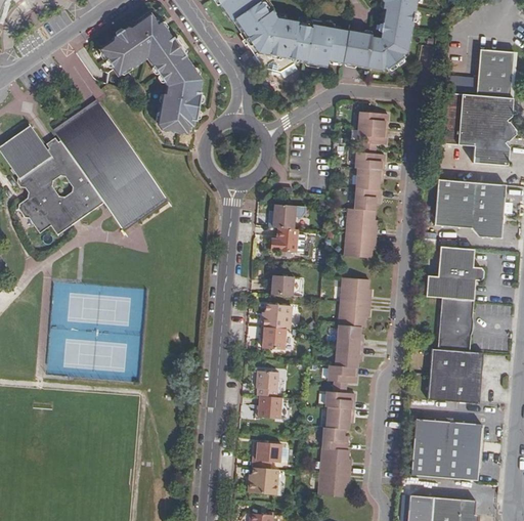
[(315,19),(278,15),(273,9),(274,8),(268,0),(215,0),(218,0),(219,0),(232,18),(233,17),(243,30),(244,29),(248,35),(243,39),(246,43),(248,42),(251,46),(254,44),(258,49),(254,52),(264,67),(279,70),(295,60),(295,57),(309,60),(309,61),(310,64),(318,66),(320,63),(320,62),(328,63),(329,57),(344,60),(350,30),(341,28),(335,26),(335,23),(315,19)]
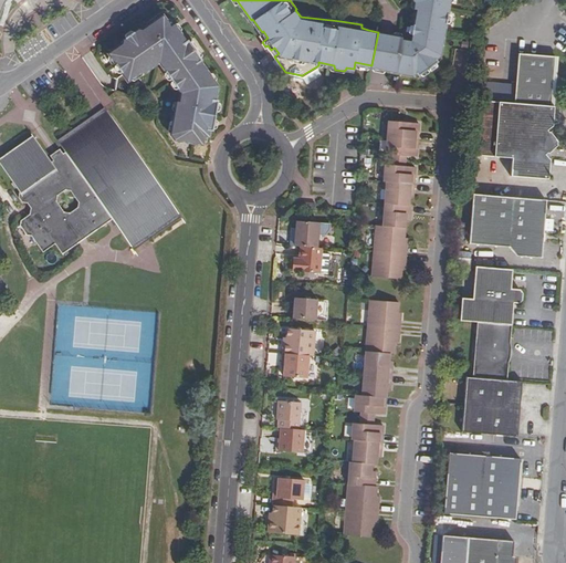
[(412,39),(402,37),(401,42),(398,42),(396,56),(399,56),(397,71),(413,74),(418,71),(419,73),(441,59),(439,56),(446,52),(456,0),(418,0),(419,2),(418,3),(417,8),(412,39)]
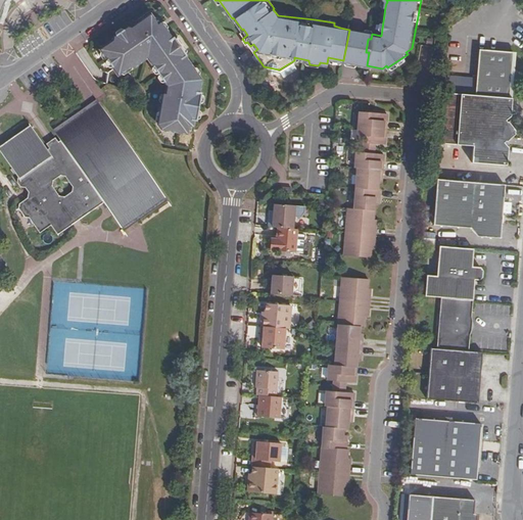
[(162,29),(157,22),(152,15),(148,14),(133,26),(129,25),(114,35),(113,39),(101,48),(114,67),(119,73),(132,63),(133,65),(148,55),(168,84),(167,93),(163,92),(158,121),(161,126),(187,131),(188,124),(193,124),(194,117),(191,117),(192,111),(197,111),(201,91),(199,91),(201,79),(184,54),(186,53),(174,36),(173,37),(165,27),(162,29)]
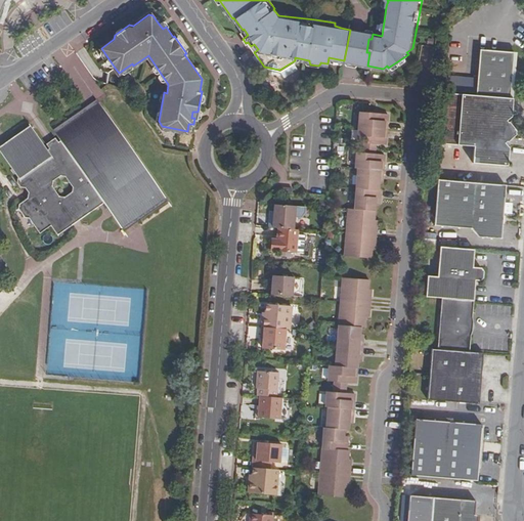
[(244,29),(243,30),(238,33),(243,39),(248,35),(244,29)]
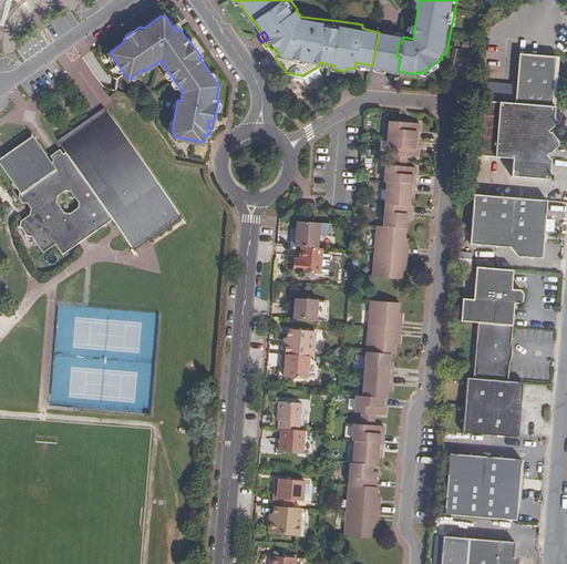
[(379,32),(372,65),(385,68),(398,71),(400,57),(397,57),(399,42),(402,42),(403,37),(403,36),(391,33),(379,31),(379,32)]
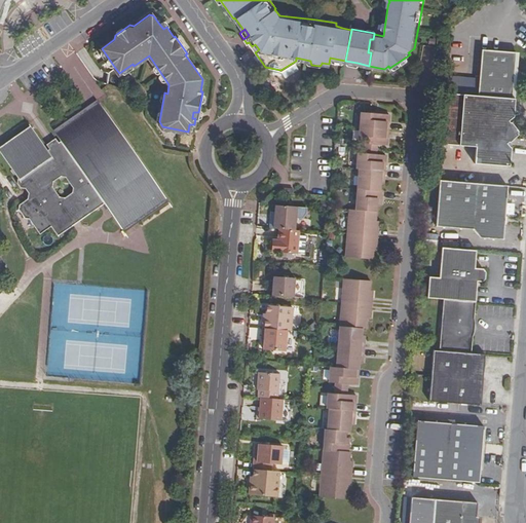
[(481,48),(478,95),(512,98),(513,86),(514,84),(514,78),(516,81),(520,78),(520,71),(516,69),(515,70),(516,51),(481,48)]
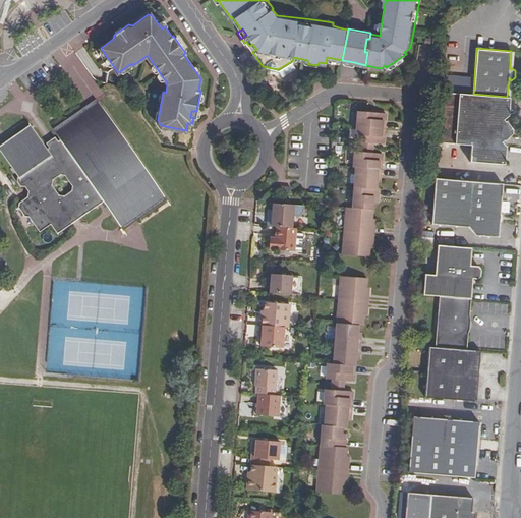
[(510,97),(507,97),(473,94),(443,91),(440,128),(437,128),(436,137),(439,137),(439,141),(471,145),(470,162),(505,165),(507,147),(502,141),(506,138),(507,138),(507,136),(512,131),(512,130),(511,128),(510,126),(509,126),(508,126),(508,123),(507,123),(503,119),(509,116),(510,97)]
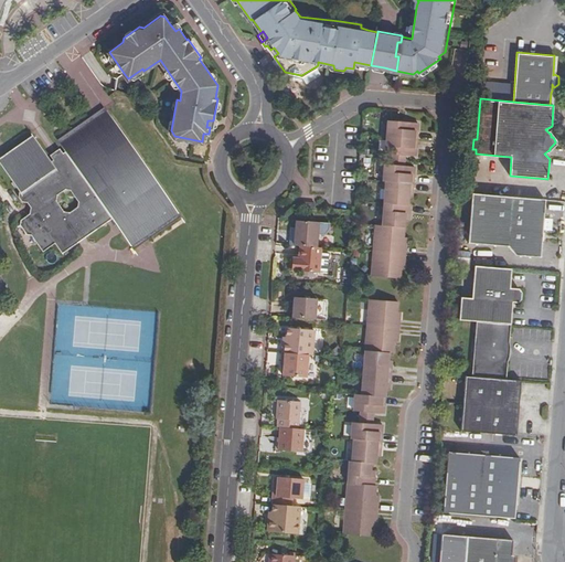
[(84,231),(86,234),(113,216),(131,243),(179,210),(106,108),(59,140),(65,148),(63,150),(53,157),(51,158),(32,133),(0,155),(0,161),(20,189),(19,194),(21,198),(28,200),(31,198),(38,208),(32,211),(29,211),(21,216),(20,222),(27,231),(31,232),(43,248),(55,241),(63,251),(75,242),(73,240),(84,231)]
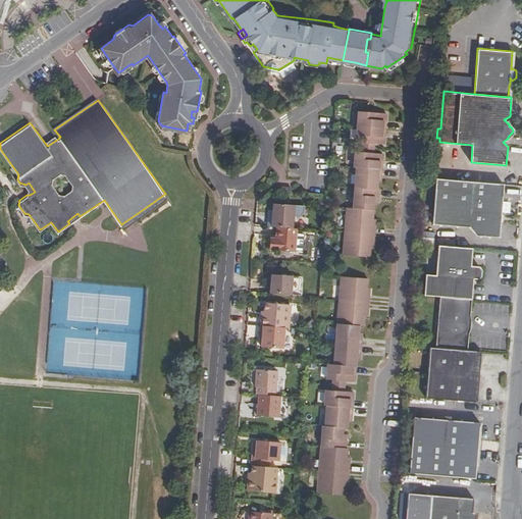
[(355,142),(363,143),(375,144),(383,144),(385,114),(372,112),(357,111),(355,142)]
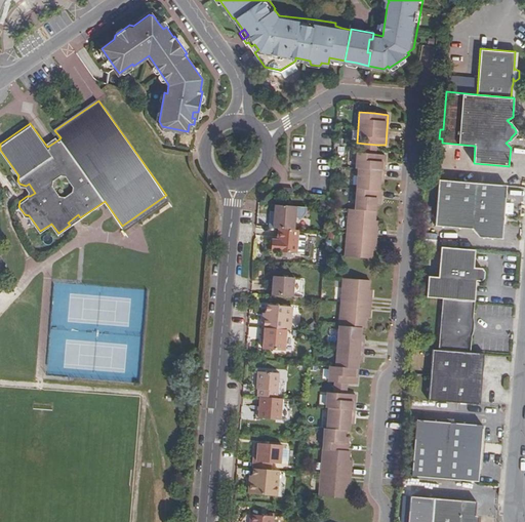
[(46,142),(49,146),(58,139),(55,134),(46,142)]
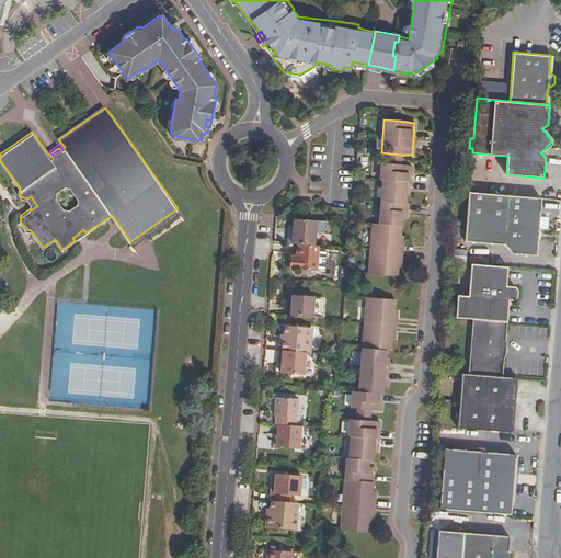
[(402,164),(403,155),(390,154),(390,159),(389,163),(402,164)]
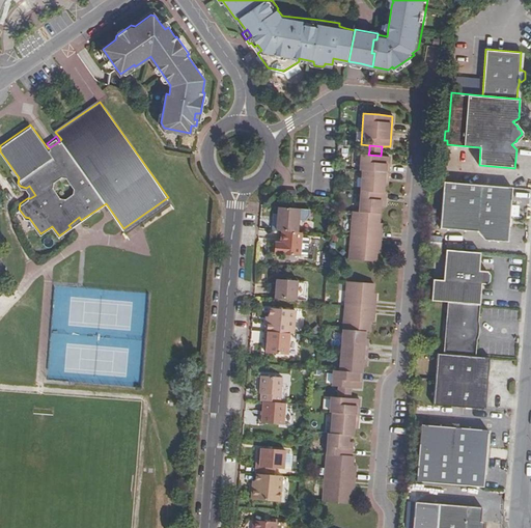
[(380,200),(384,200),(385,193),(383,193),(384,186),(384,178),(388,178),(390,157),(381,156),(368,155),(361,155),(360,169),(364,170),(363,191),(361,213),(354,212),(351,238),(350,258),(376,260),(378,252),(373,252),(373,246),(380,247),(381,229),(375,229),(375,224),(378,224),(379,205),(380,200)]
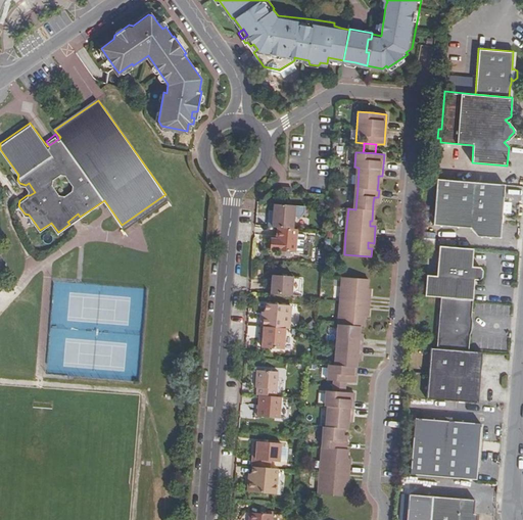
[(506,184),(437,179),(434,223),(472,227),(478,236),(501,237),(503,223),(504,223),(504,216),(503,216),(506,184)]
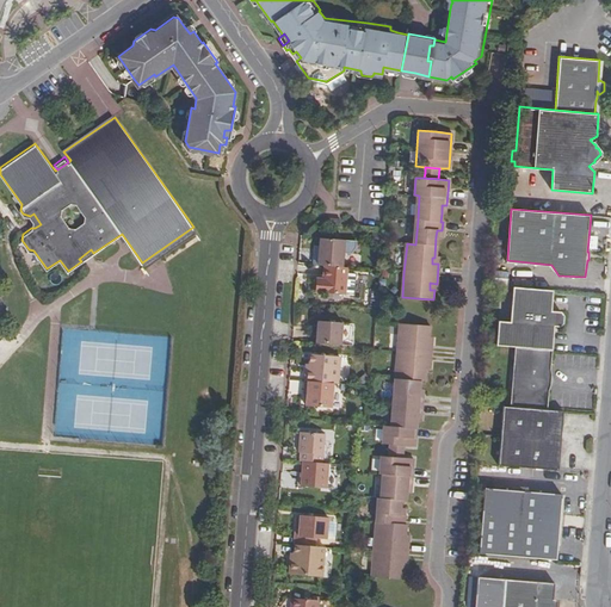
[(34,214),(30,216),(34,222),(32,224),(31,228),(35,228),(41,224),(34,214)]
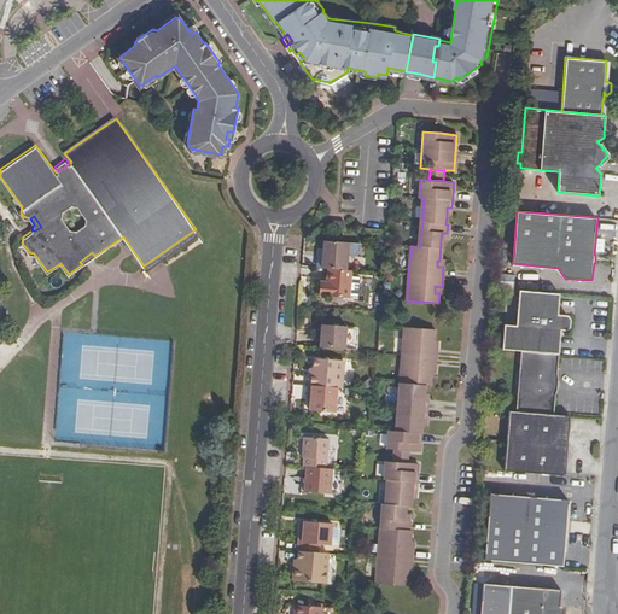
[(326,270),(347,272),(347,261),(348,246),(322,244),(322,253),(319,253),(318,270),(326,270)]
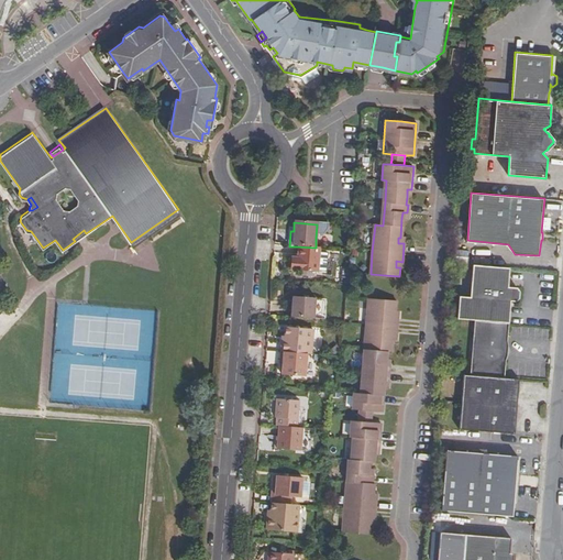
[(73,239),(75,241),(86,233),(84,230),(73,239)]
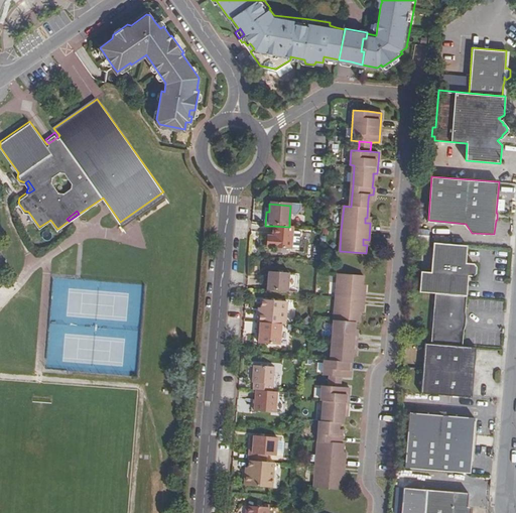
[(289,227),(272,226),(272,236),(268,236),(267,248),(289,250),(291,228),(289,227)]
